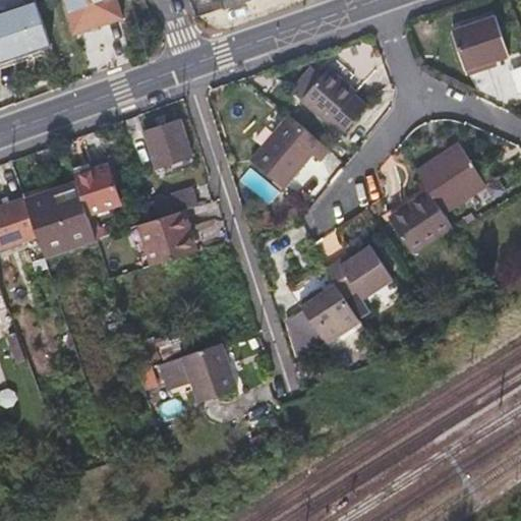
[(32,0),(0,11),(0,63),(13,59),(11,53),(49,41),(34,0),(32,0)]
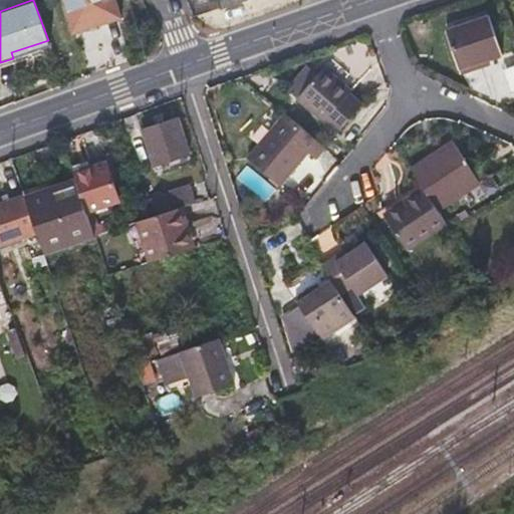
[(61,0),(73,35),(121,20),(113,0),(61,0)]
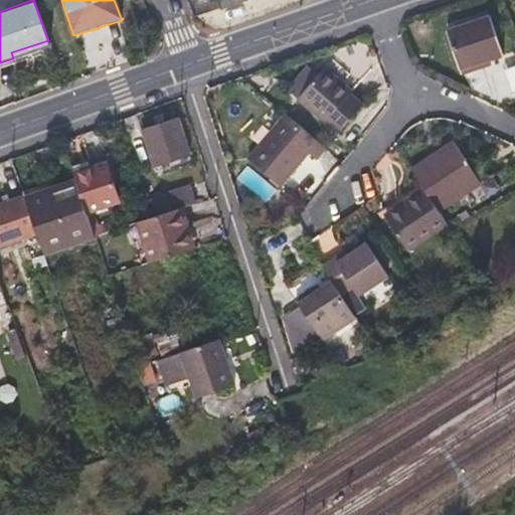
[(218,0),(222,8),(242,0),(218,0)]
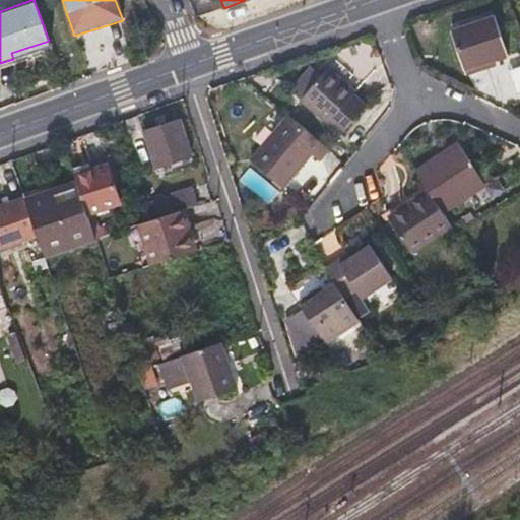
[(479,68),(478,65),(477,62),(494,57),(506,54),(493,16),(451,30),(465,73),(479,68)]
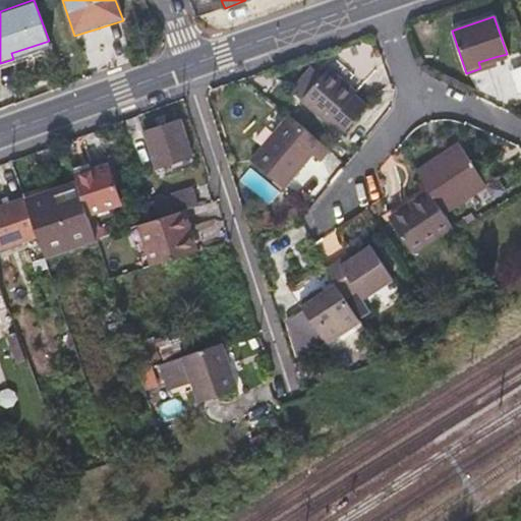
[(497,63),(495,57),(478,62),(479,65),(480,68),(497,63)]
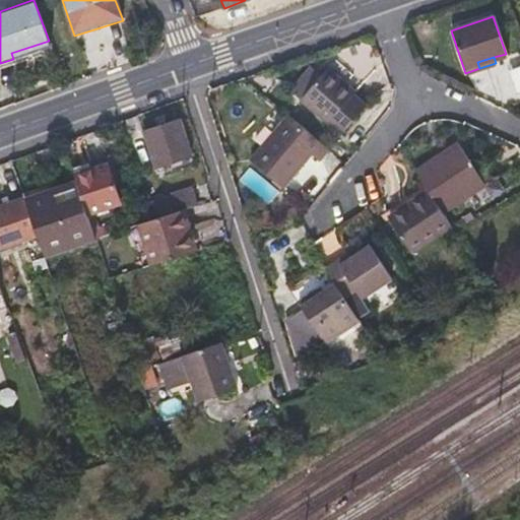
[(343,83),(334,76),(325,68),(299,100),(339,132),(363,105),(340,87),(343,83)]
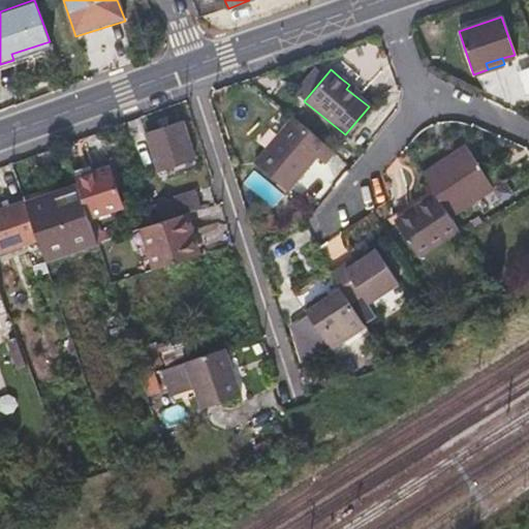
[(256,162),(272,176),(288,190),(318,156),(324,161),(333,151),(292,117),(256,162)]
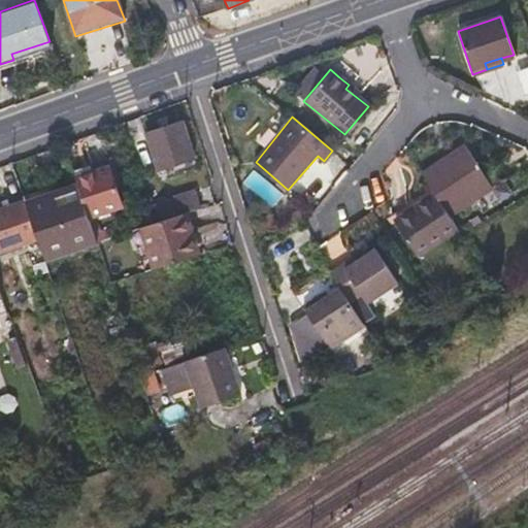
[(193,153),(187,136),(182,119),(147,130),(159,166),(193,153)]
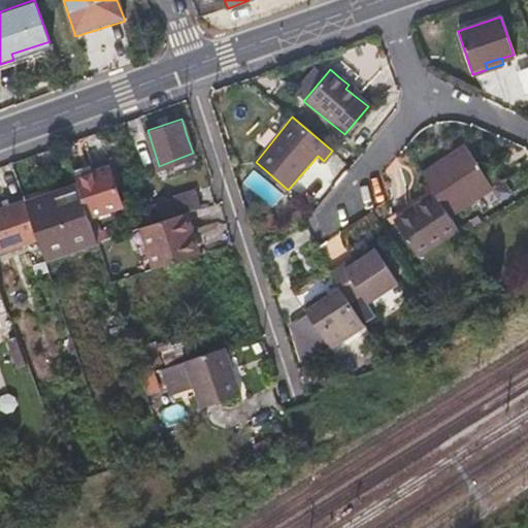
[(434,195),(449,216),(493,187),(464,145),(420,173),(431,189),(434,195)]
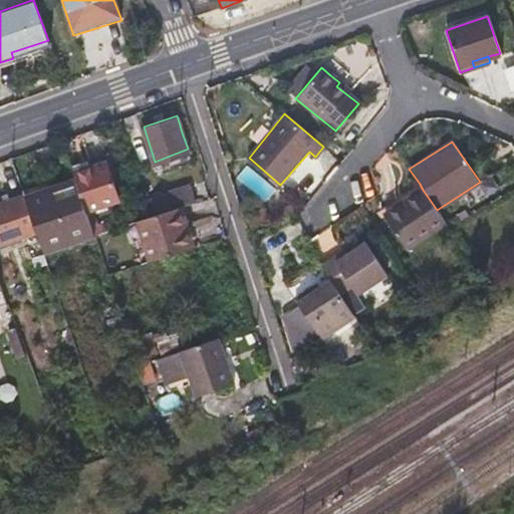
[(75,176),(87,210),(119,198),(106,160),(73,171),(75,176)]
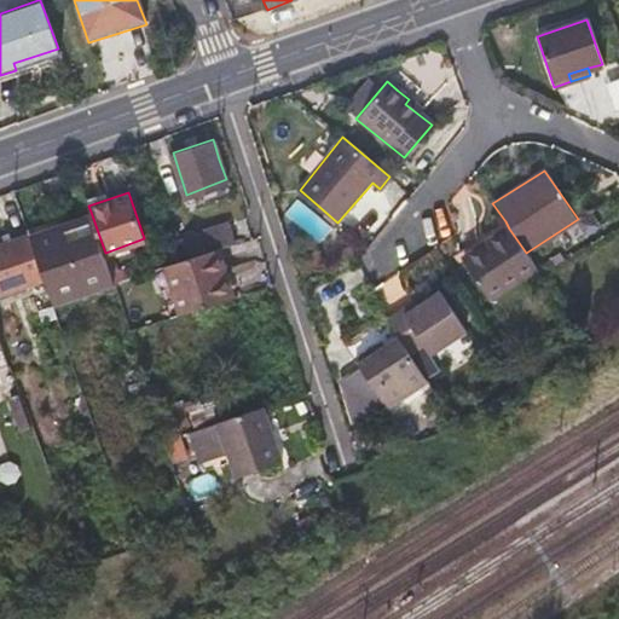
[(62,301),(88,291),(115,282),(105,253),(91,212),(36,232),(62,301)]
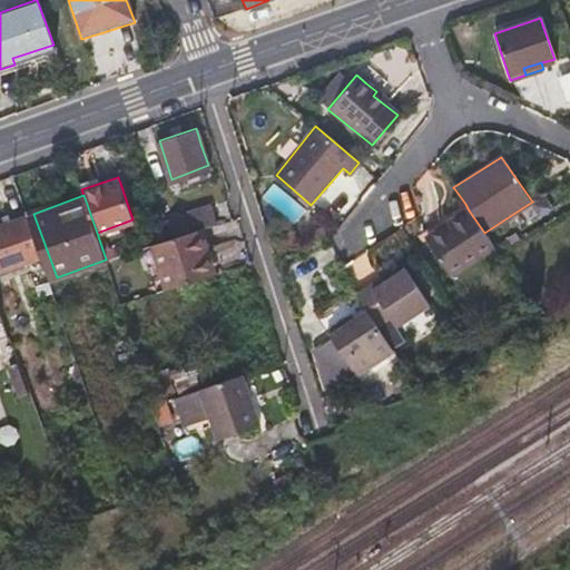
[(200,228),(209,225),(218,223),(212,203),(185,213),(186,215),(166,222),(172,237),(200,228)]
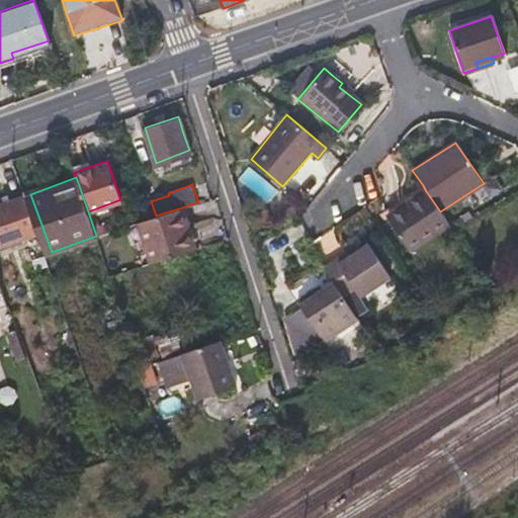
[(423,185),(382,212),(387,220),(408,205),(407,204),(426,191),(423,185)]
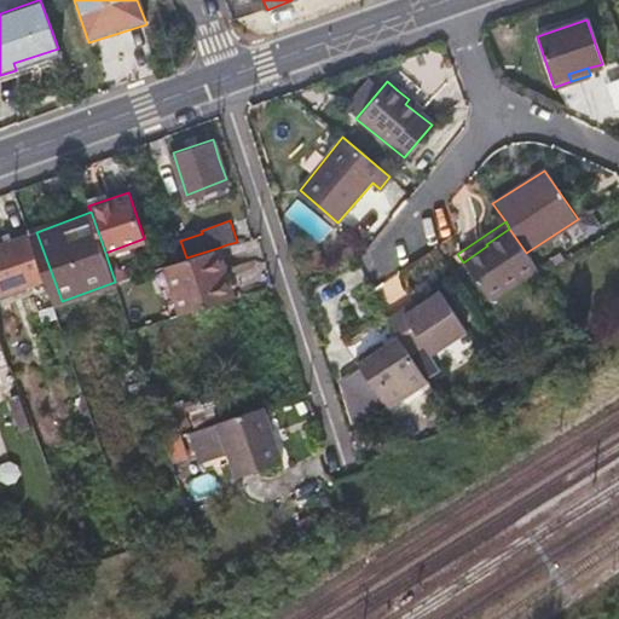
[(463,262),(476,282),(490,301),(537,268),(526,253),(509,229),(486,244),(487,246),(463,262)]
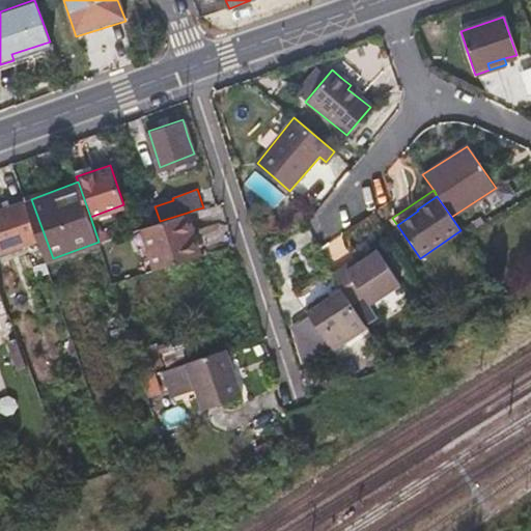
[(28,199),(9,206),(0,210),(0,239),(4,249),(42,235),(28,199)]
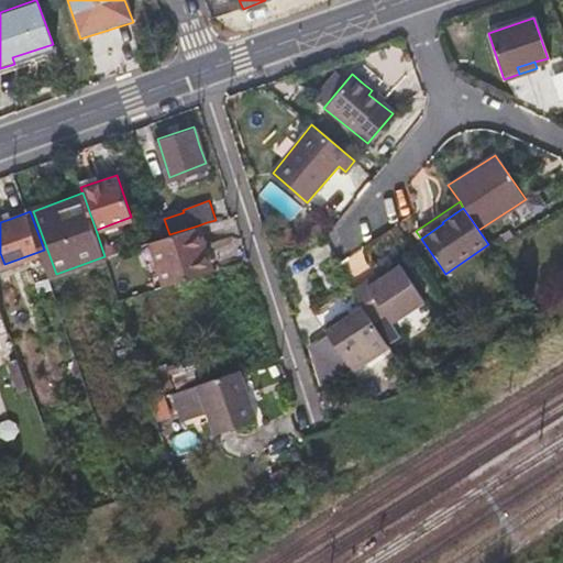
[(221,265),(207,222),(198,225),(212,268),(221,265)]
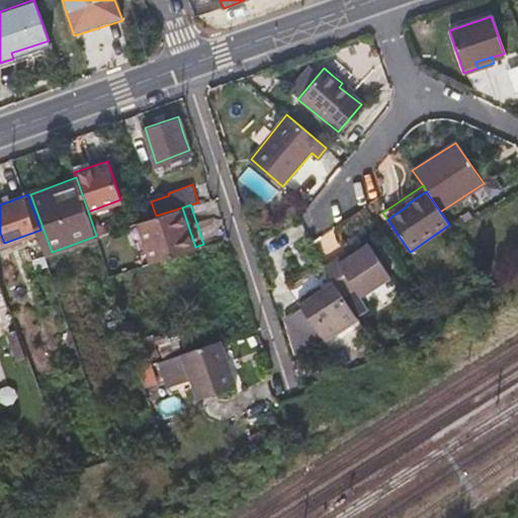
[(182,207),(156,216),(144,220),(157,260),(195,247),(182,207)]
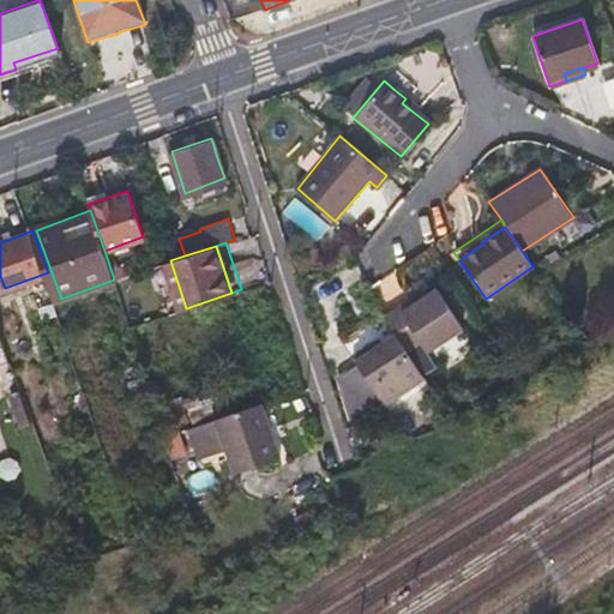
[(142,270),(139,264),(138,259),(125,264),(128,274),(142,270)]
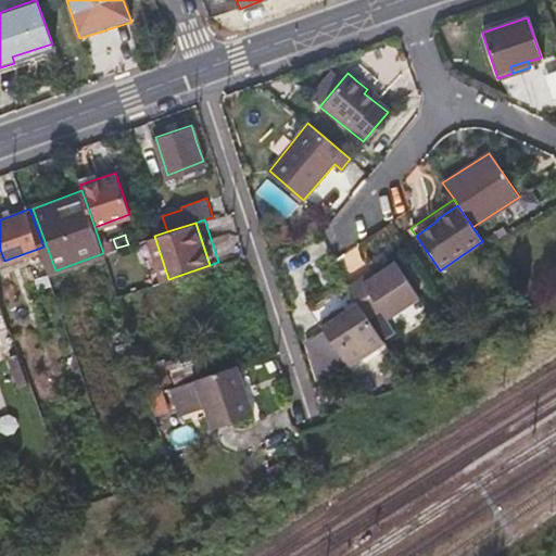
[(359,307),(368,320),(381,311),(388,321),(419,299),(395,264),(380,275),(366,285),(363,280),(348,290),(359,307)]
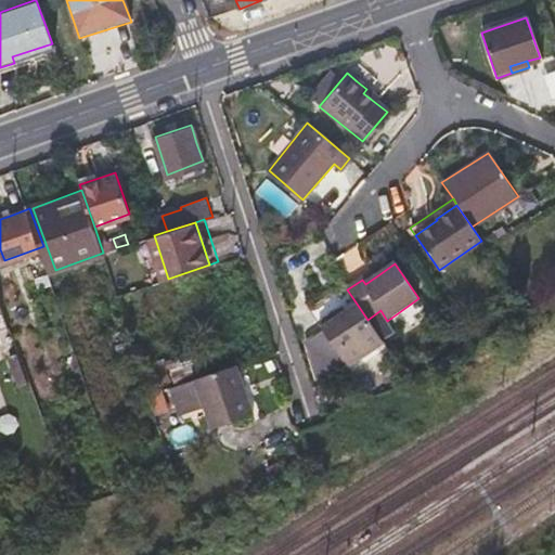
[(379,274),(376,270),(362,280),(365,284),(379,274)]
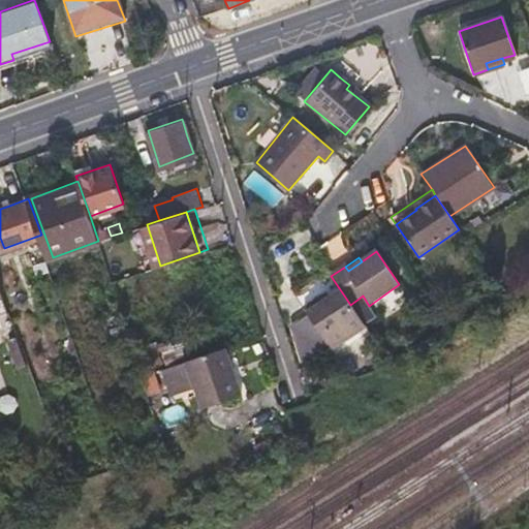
[(367,330),(359,317),(350,305),(342,292),(327,303),(323,300),(308,310),(335,350),(367,330)]
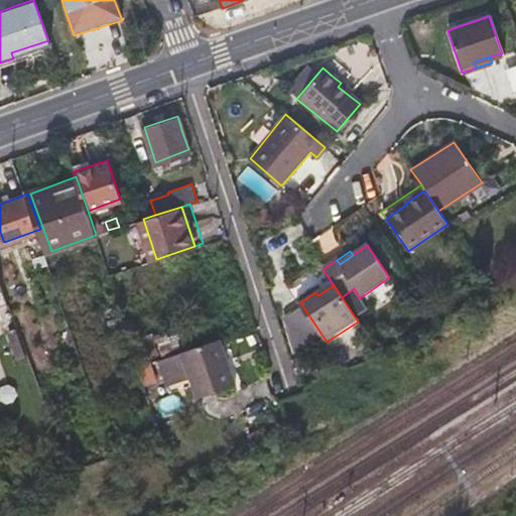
[(306,347),(321,337),(301,305),(286,314),(306,347)]
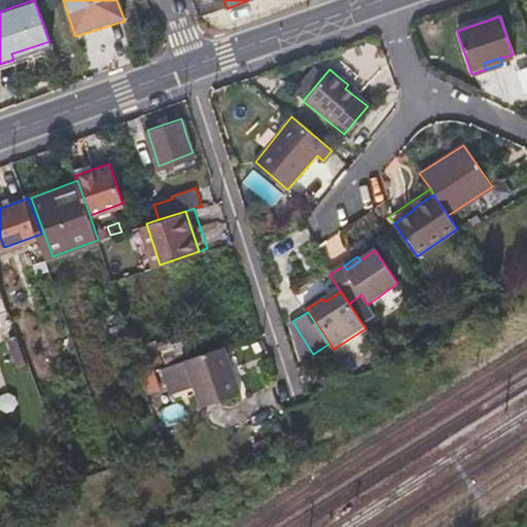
[(19,366),(31,360),(19,336),(6,342),(19,366)]
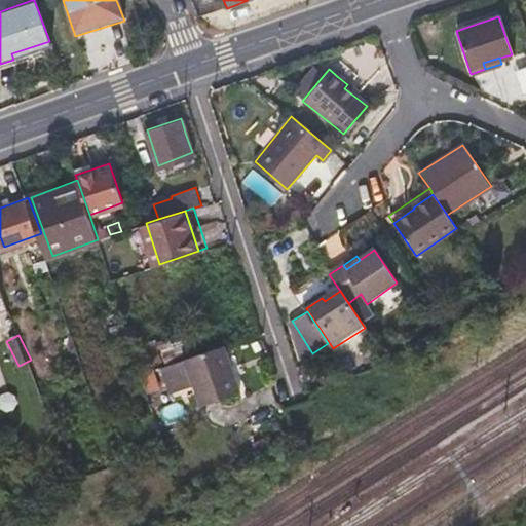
[(245,389),(236,366),(228,342),(189,355),(207,402),(245,389)]
